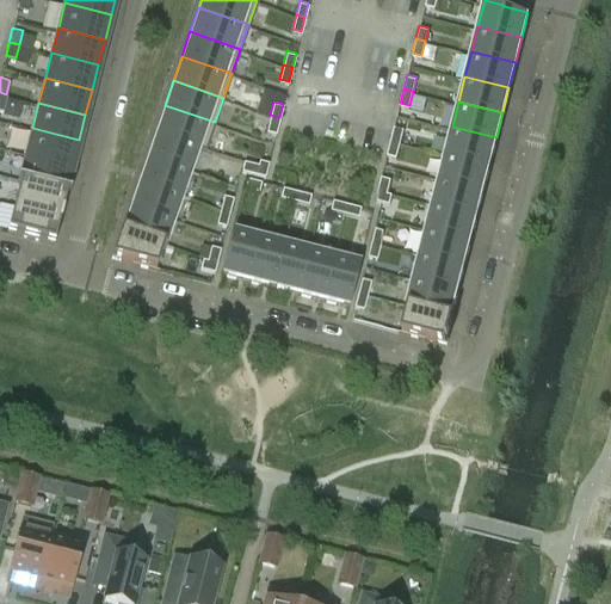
[(199,146),(205,148),(215,122),(165,105),(156,129),(199,145),(199,146)]
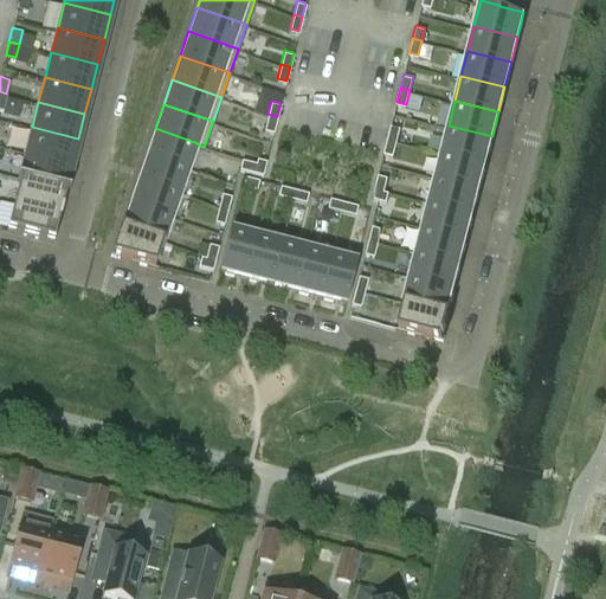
[(274,130),(277,116),(268,114),(264,128),(274,130)]
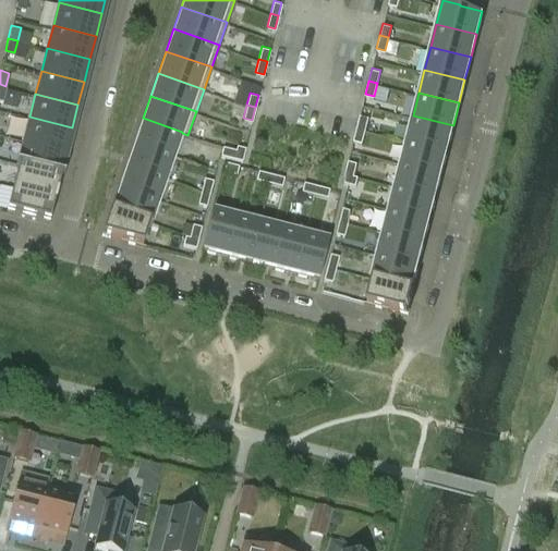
[(356,126),(365,129),(368,115),(360,113),(356,126)]
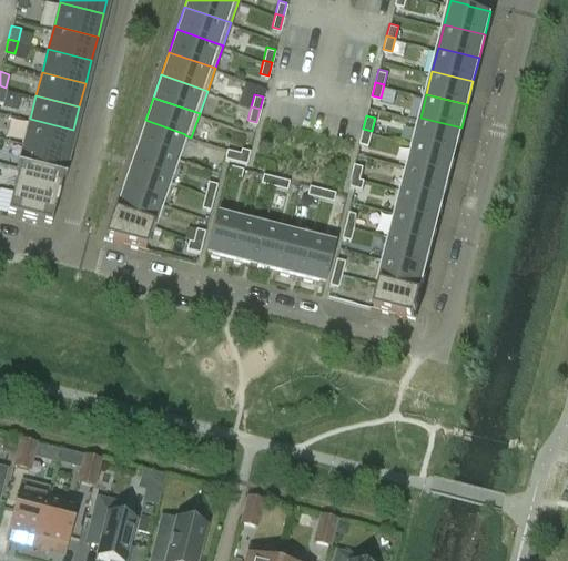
[(421,118),(414,140),(455,151),(462,128),(421,118)]
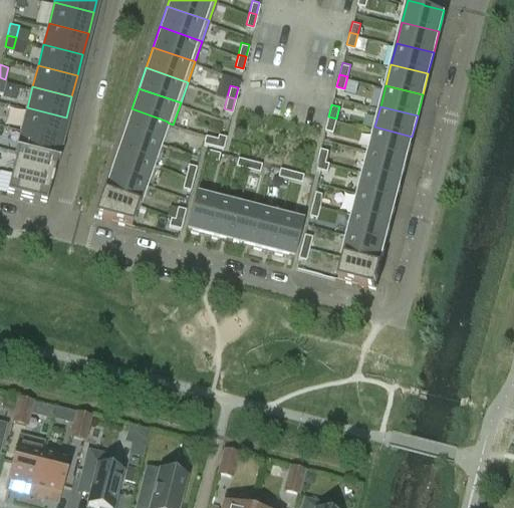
[(61,140),(66,117),(27,107),(22,129),(61,140)]
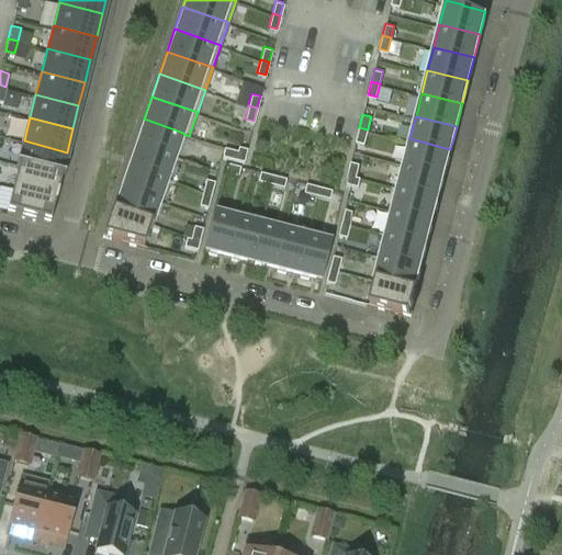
[(144,119),(136,142),(176,155),(183,134),(183,133),(144,119)]
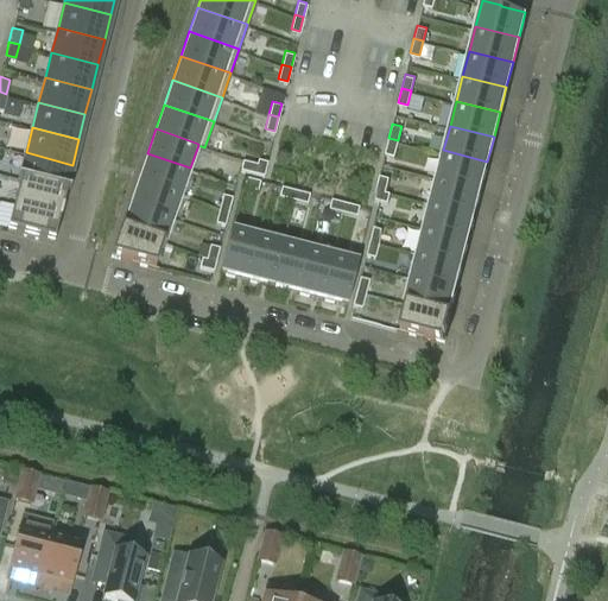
[(398,140),(388,138),(385,151),(394,153),(398,140)]
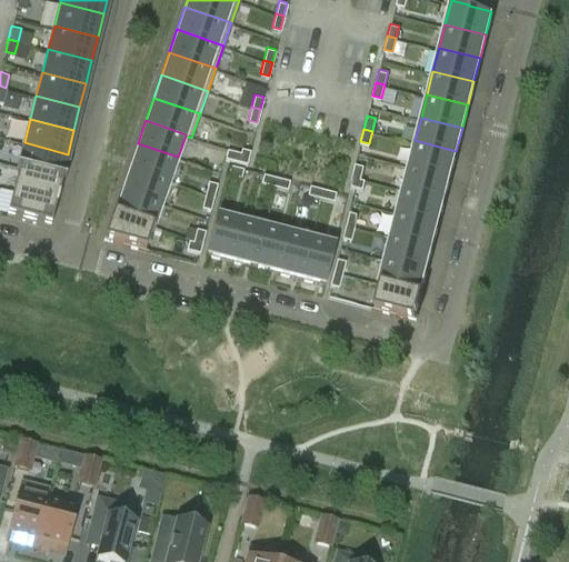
[(415,140),(409,163),(450,174),(456,151),(415,140)]
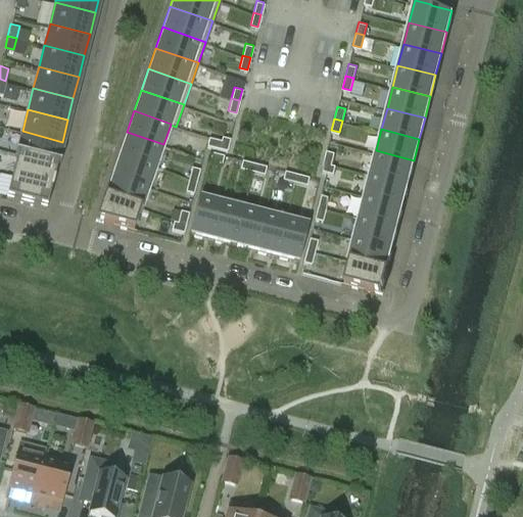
[(22,131),(16,153),(56,163),(62,142),(22,131)]
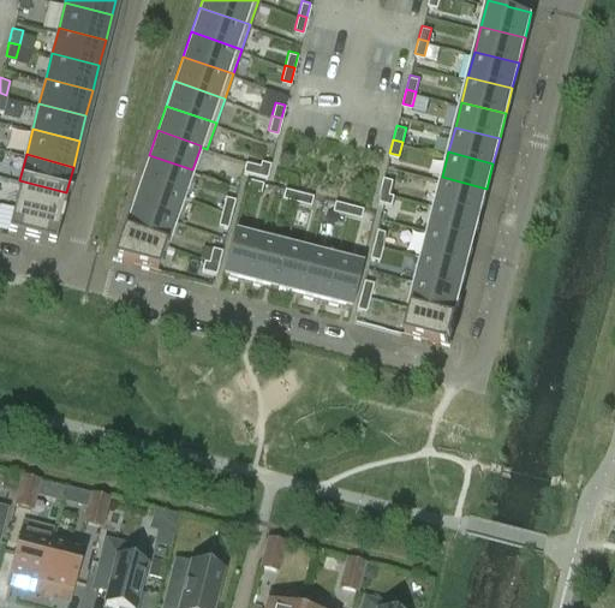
[(149,155),(141,179),(184,195),(192,170),(149,155)]
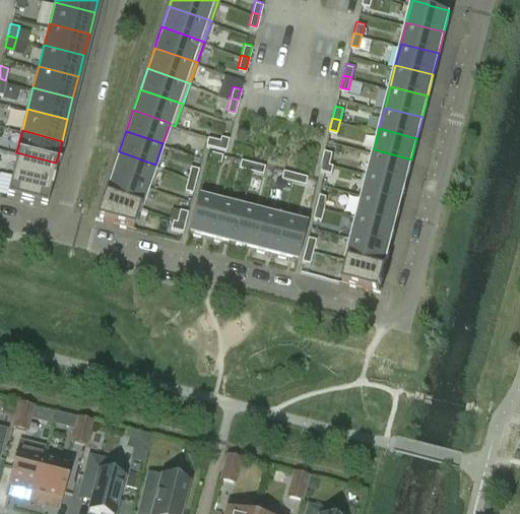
[(220,134),(219,138),(217,146),(225,148),(229,136),(220,134)]
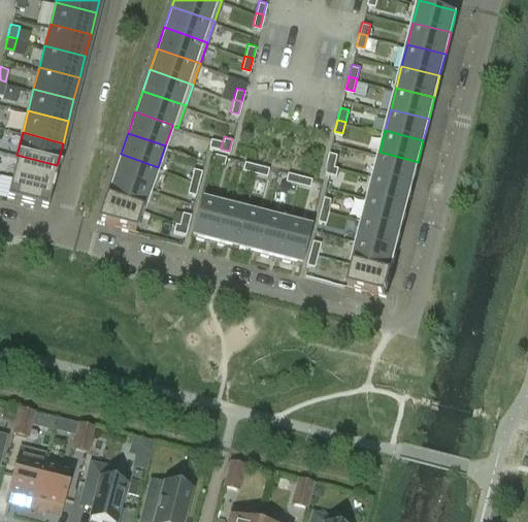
[(221,149),(223,140),(210,137),(208,145),(221,149)]
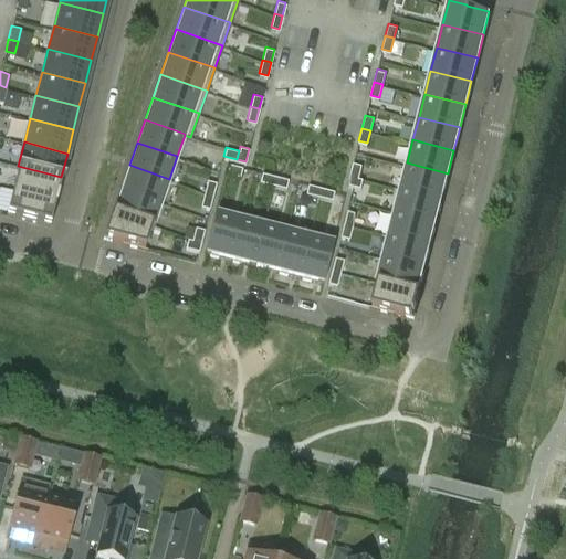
[(349,173),(358,176),(362,164),(353,161),(349,173)]
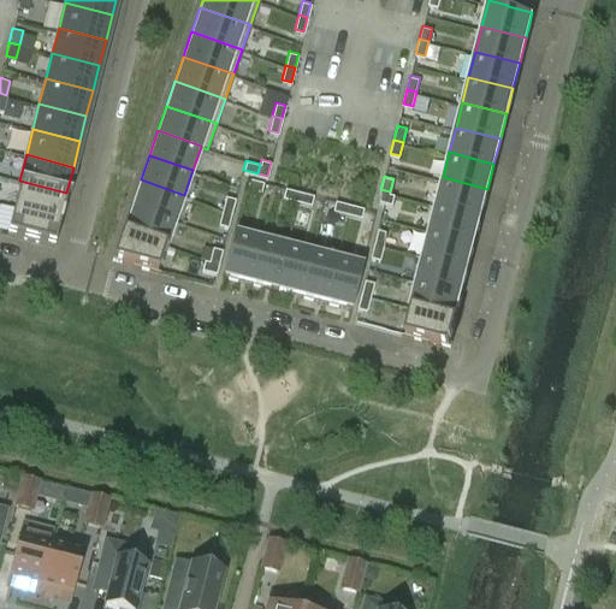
[(261,190),(264,181),(249,177),(247,187),(261,190)]
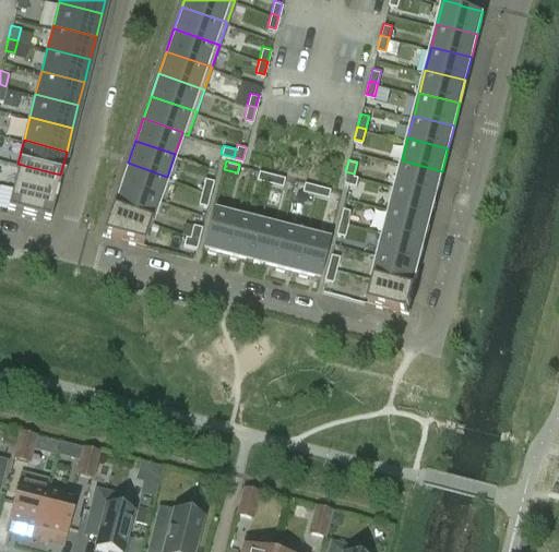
[(402,160),(396,183),(437,194),(442,171),(402,160)]
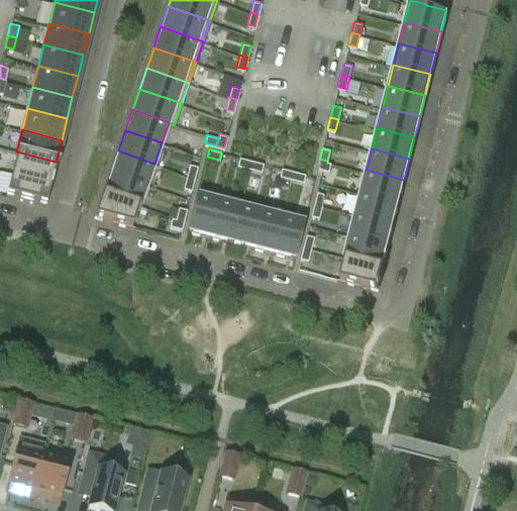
[(118,150),(111,172),(147,184),(154,164),(118,150)]
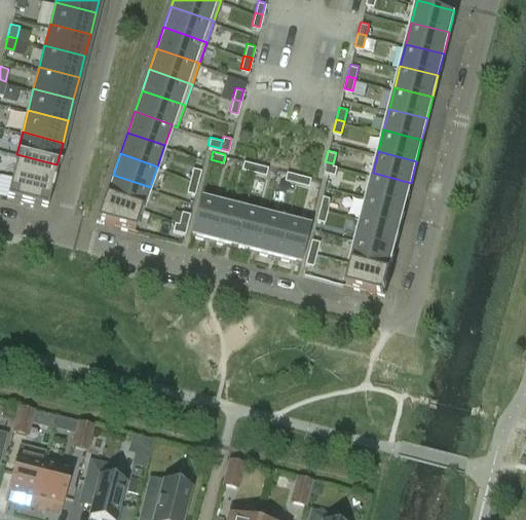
[(51,186),(57,164),(16,154),(11,176),(51,186)]
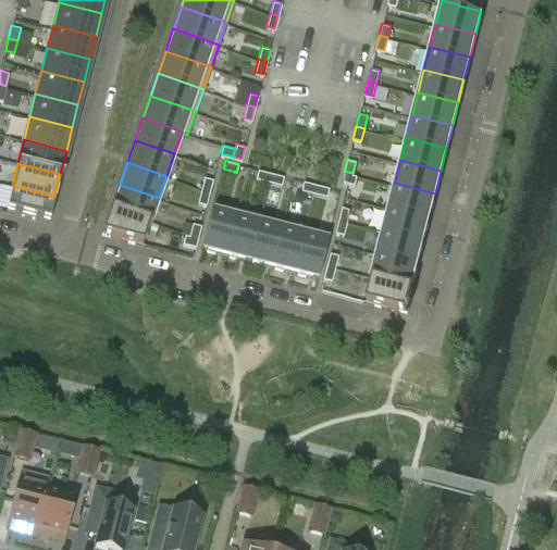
[(269,179),(271,172),(258,169),(256,176),(269,179)]
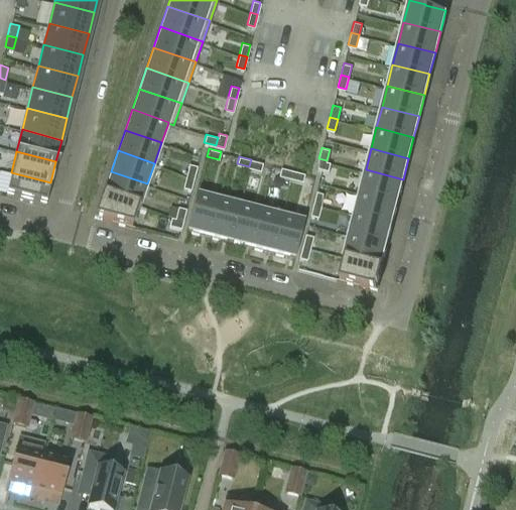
[(327,160),(318,158),(316,166),(329,169),(331,161),(327,160)]
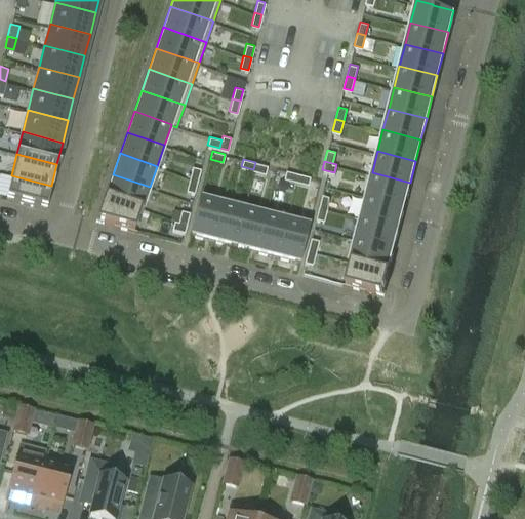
[(267,165),(255,162),(253,169),(265,172),(267,165)]
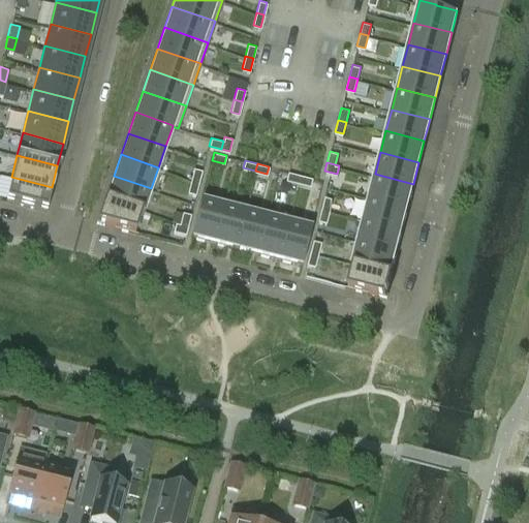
[(190,179),(198,181),(201,168),(193,166),(190,179)]
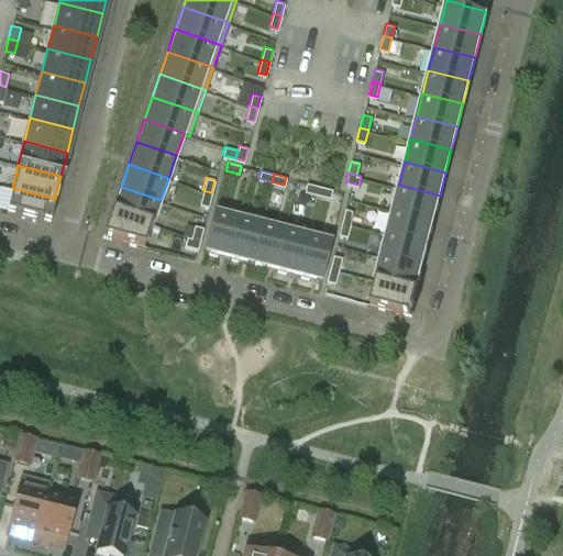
[(319,185),(306,181),(304,190),(317,193),(319,185)]
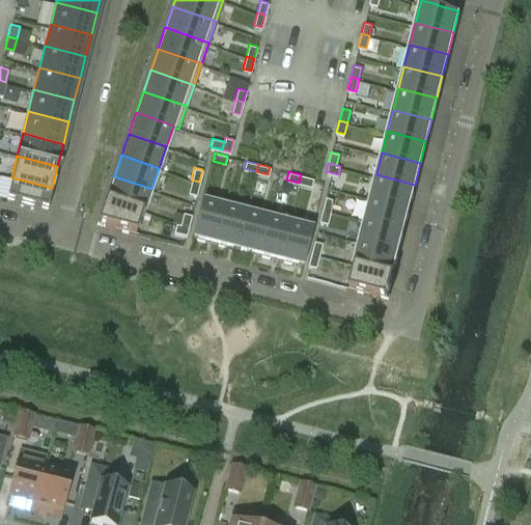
[(301,174),(299,183),(311,186),(313,177),(301,174)]
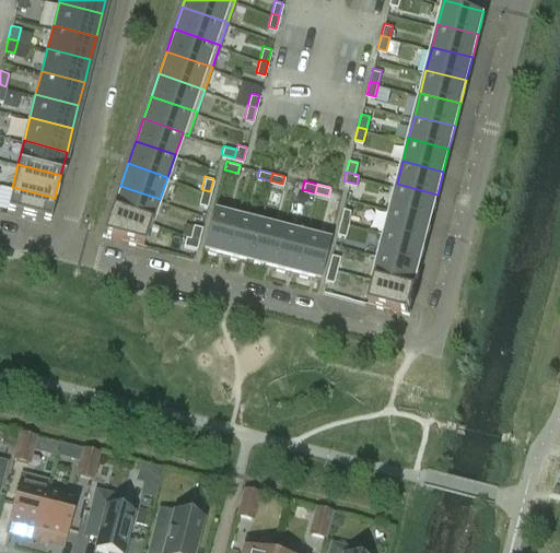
[(397,184),(391,207),(431,218),(438,195),(397,184)]
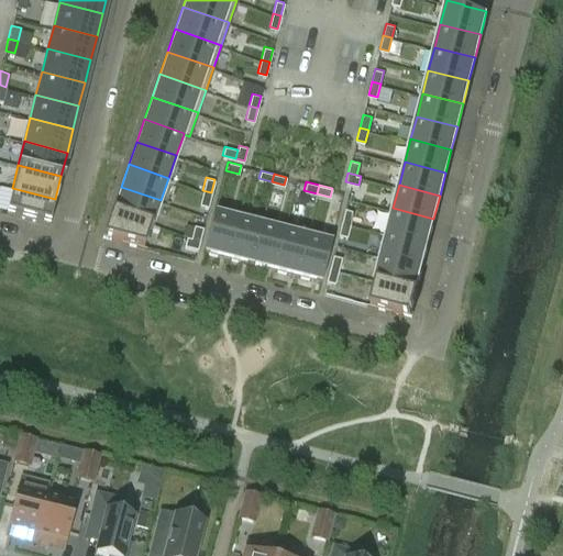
[(121,187),(113,208),(113,209),(151,222),(151,223),(153,224),(161,200),(121,187)]
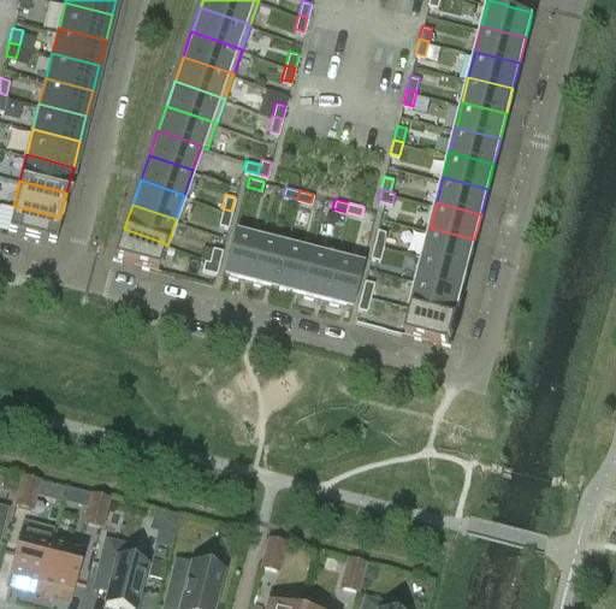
[(53,243),(60,218),(13,206),(6,231),(53,243)]
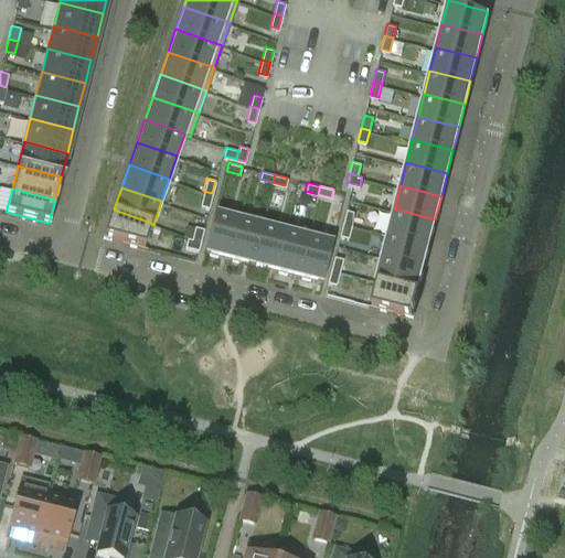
[(209,206),(212,193),(203,191),(200,204),(209,206)]
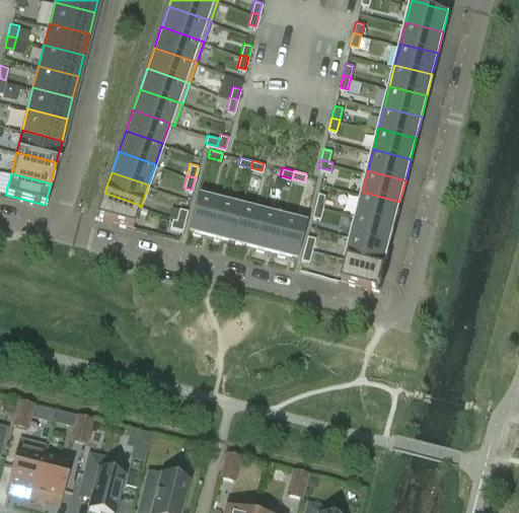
[(132,226),(139,206),(139,205),(104,193),(104,192),(102,191),(94,216),(112,220),(112,221),(132,226)]
